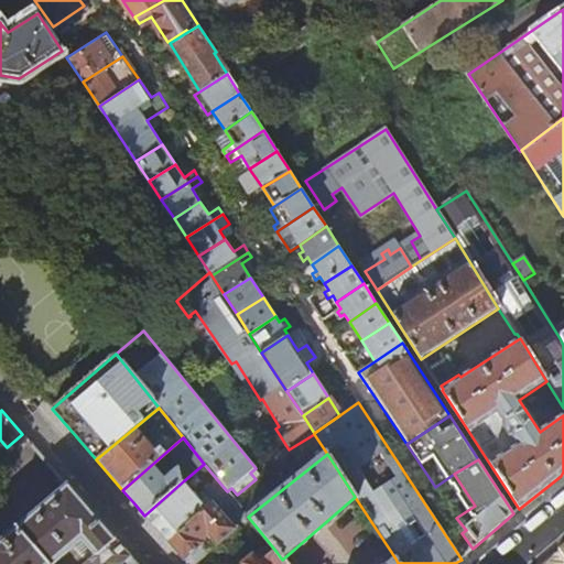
[(205,507),(183,481),(144,516),(161,535),(186,563),(194,563),(235,529),(232,527),(246,516),(234,500),(221,512),(212,501),(205,507)]
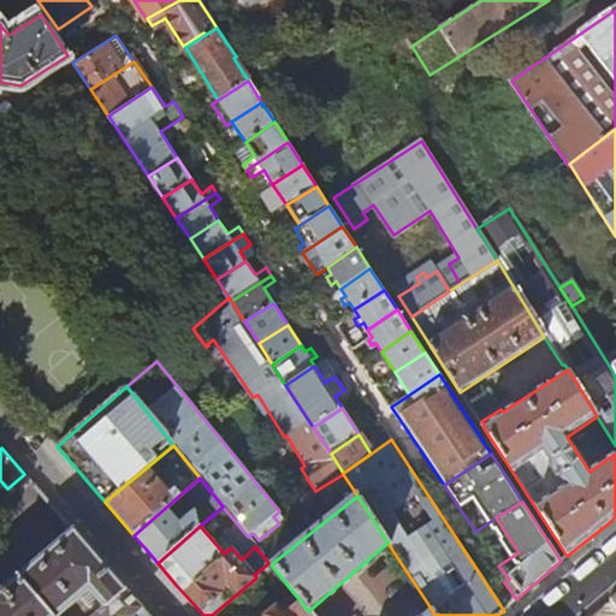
[(95,615),(126,591),(106,567),(90,549),(83,540),(75,529),(0,593),(0,615),(95,615)]
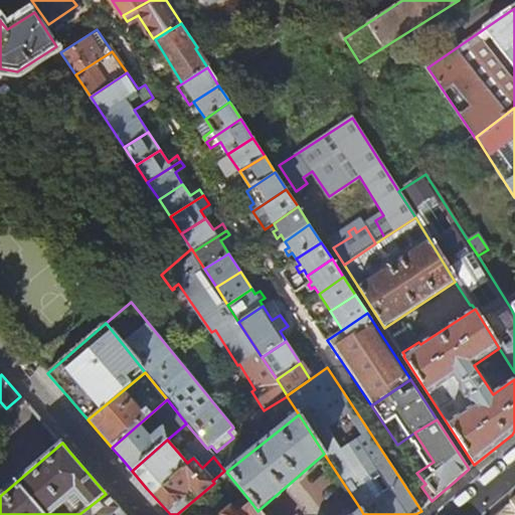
[(79,514),(123,514),(115,504),(106,494),(79,514)]
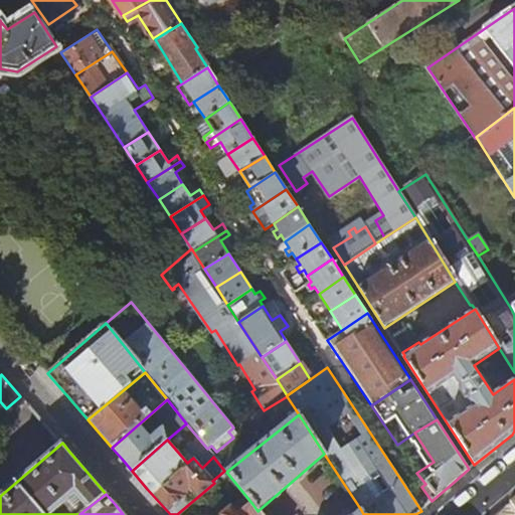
[(261,514),(258,511),(252,504),(238,514),(235,514),(231,509),(224,514),(261,514)]
